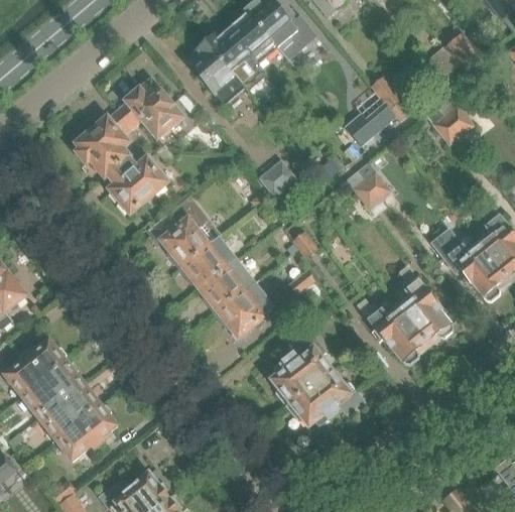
[(299,16),(290,23),(270,0),(262,0),(259,3),(256,0),(245,9),(276,45),(288,35),(299,48),(315,35),(299,16)]
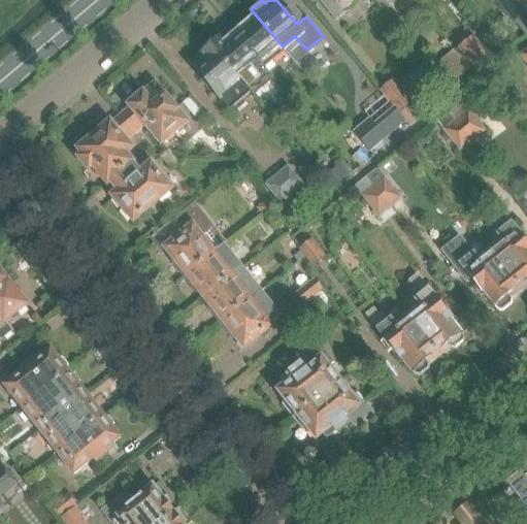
[(337,0),(344,8),(354,0),(337,0)]
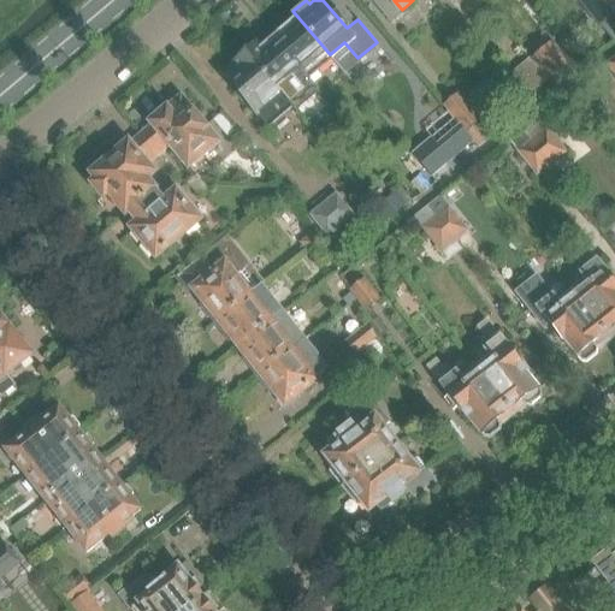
[(614,16),(613,12),(613,11),(603,0),(581,0),(599,22),(611,39),(614,35),(614,16)]
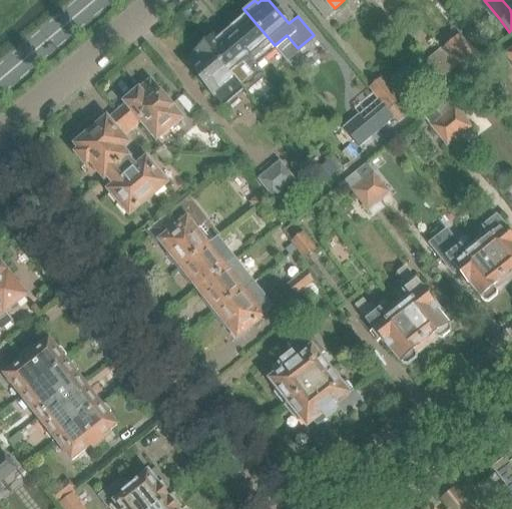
[(502,0),(510,9),(511,8),(511,0),(502,0)]
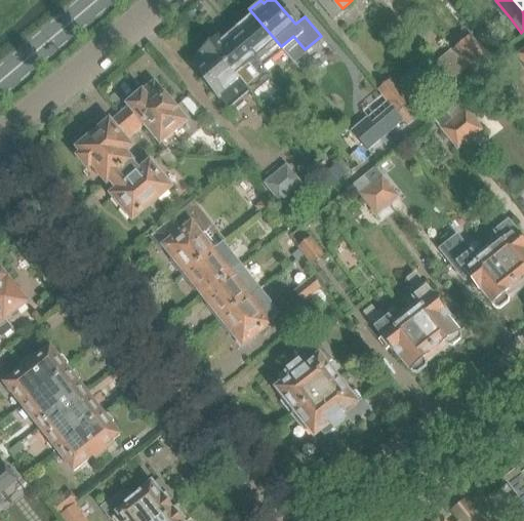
[(260,63),(281,46),(249,9),(250,11),(231,28),(260,63)]
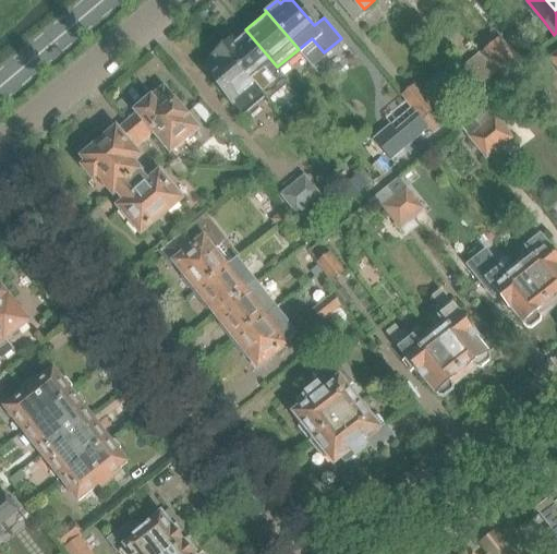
[(237,35),(223,46),(256,84),(264,95),(286,77),(245,29),(237,36),(237,35)]
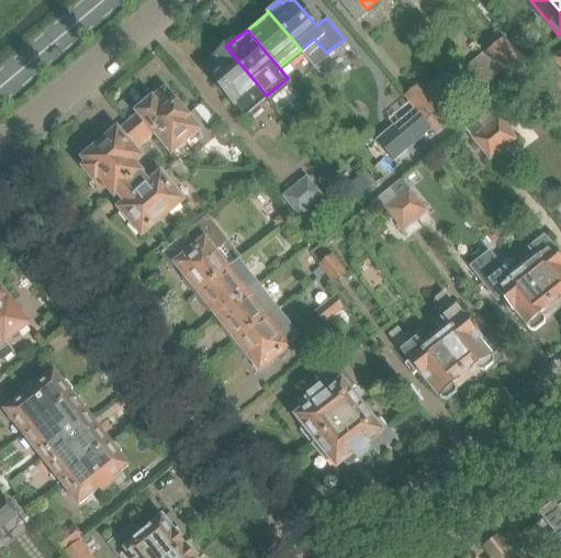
[(525,60),(505,37),(486,53),(506,76),(525,60)]
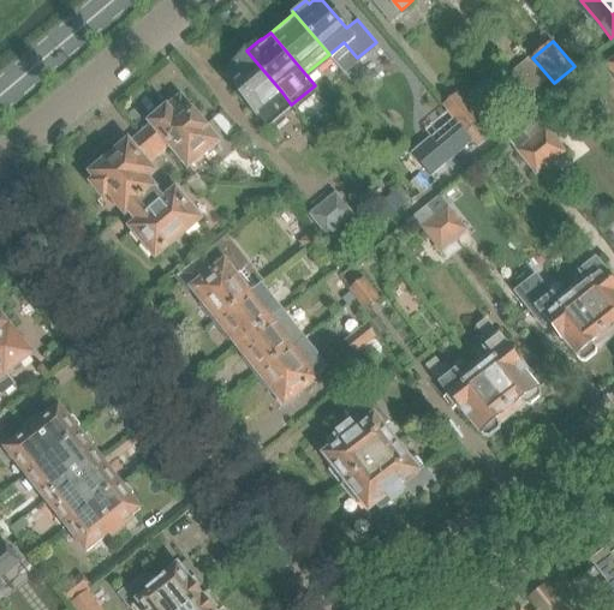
[(291,105),(282,93),(246,51),(232,63),(234,66),(226,73),(267,124),(291,105)]
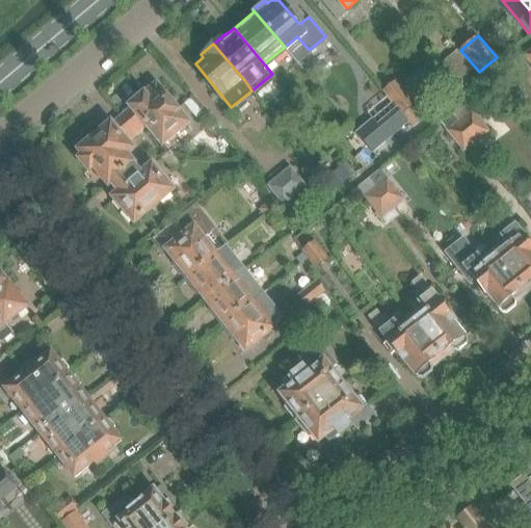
[(439,62),(455,81),(472,67),(456,48),(439,62)]
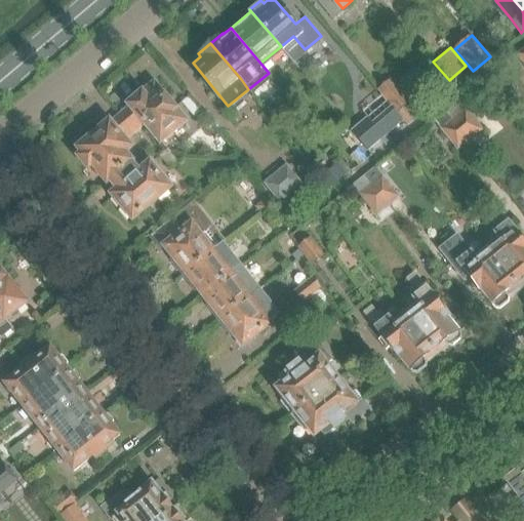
[(417,109),(409,99),(390,77),(377,87),(392,105),(397,110),(402,117),(404,120),(417,109)]
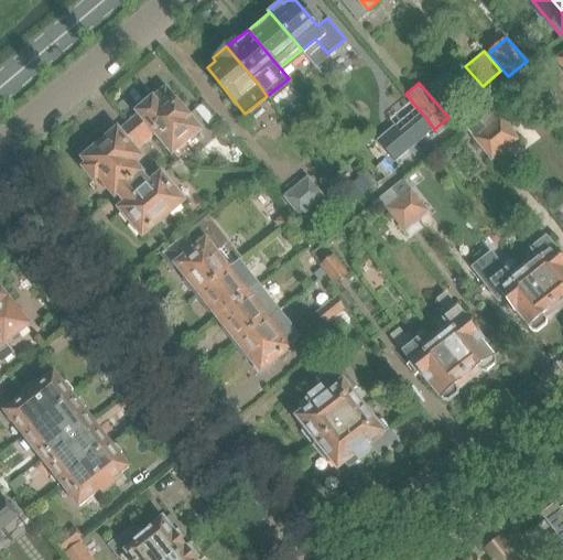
[(144,139),(155,130),(172,150),(199,128),(165,87),(154,96),(153,96),(137,109),(139,110),(128,119),(144,139)]
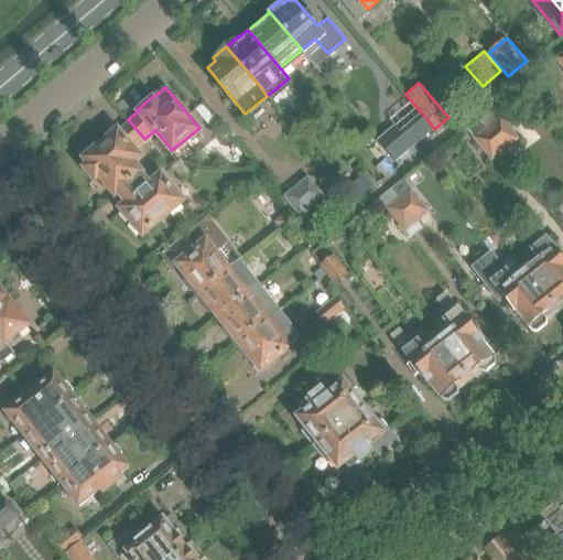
[(518,138),(497,111),(493,106),(478,117),(483,124),(484,124),(504,149),(518,138)]
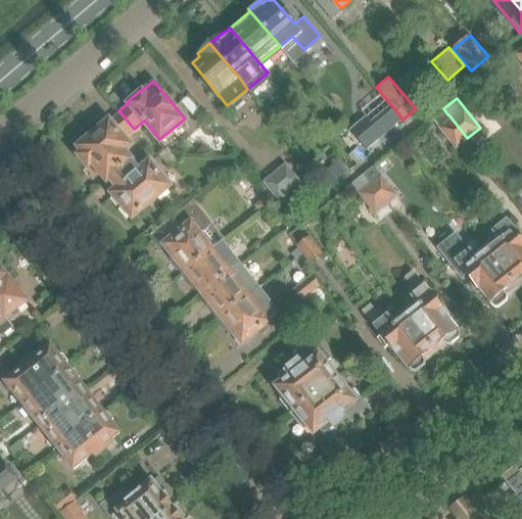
[(365,114),(349,129),(361,142),(365,147),(400,116),(395,109),(390,104),(370,121),(365,114)]
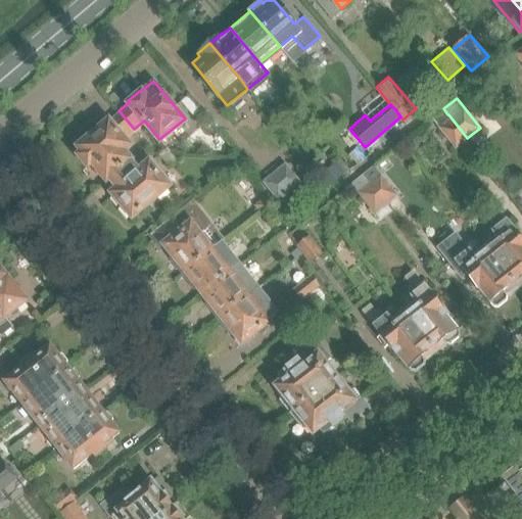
[(467,138),(448,114),(447,114),(443,108),(432,116),(456,147),(467,138)]
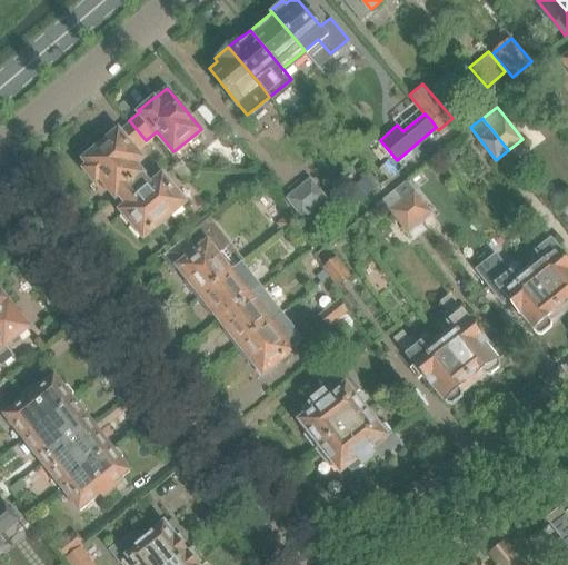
[(136,149),(146,140),(129,120),(119,129),(118,128),(83,157),(89,164),(85,167),(96,179),(99,176),(116,195),(119,191),(119,192),(143,172),(135,161),(141,156),(136,149)]
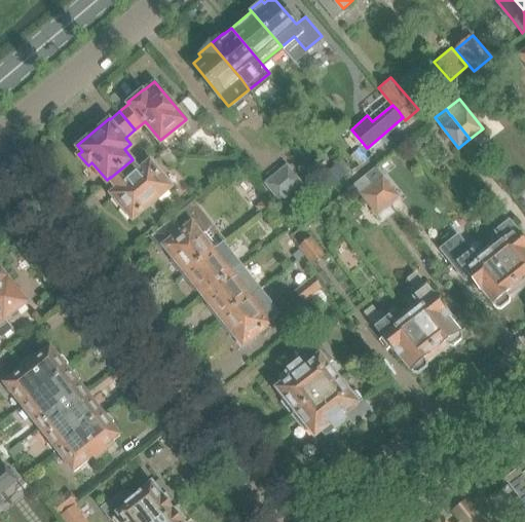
[(359,163),(368,155),(359,146),(350,153),(359,163)]
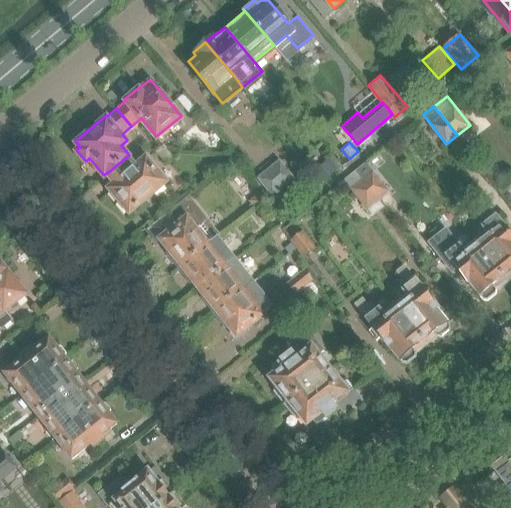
[(129,155),(107,173),(115,182),(108,187),(117,197),(117,198),(128,211),(166,180),(145,156),(136,163),(129,155)]
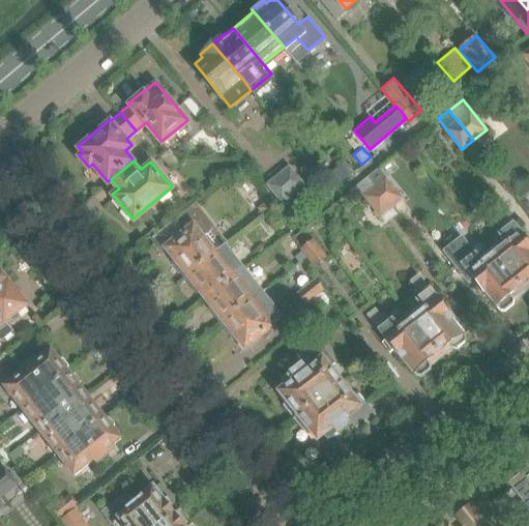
[(329,180),(342,170),(334,161),(321,171),(329,180)]
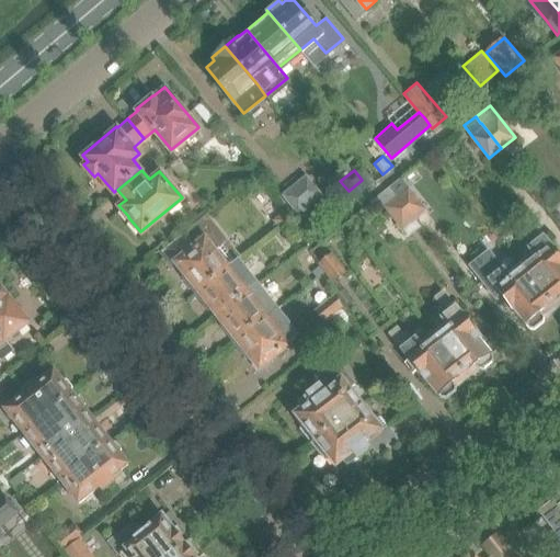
[(282,193),(298,214),(297,214),(309,229),(334,208),(322,194),(321,194),(306,174),(282,193)]
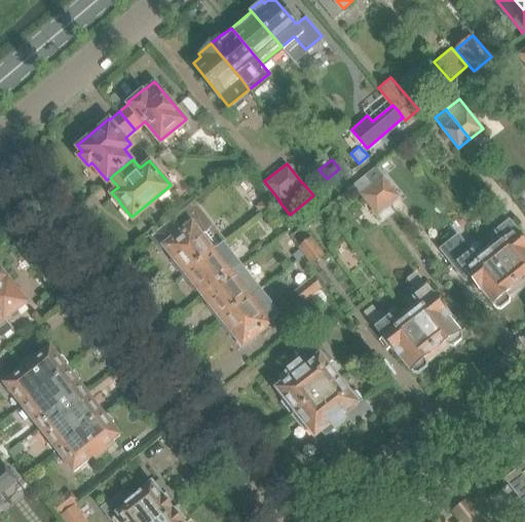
[(370,181),(387,203),(399,194),(375,165),(365,174),(371,180),(370,181)]
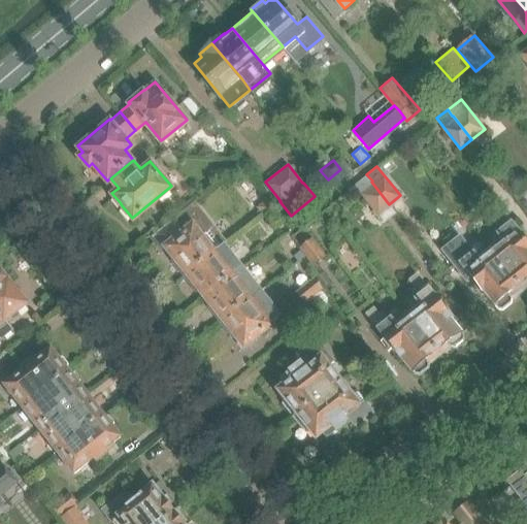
[(389,204),(371,182),(359,192),(384,221),(394,211),(389,204)]
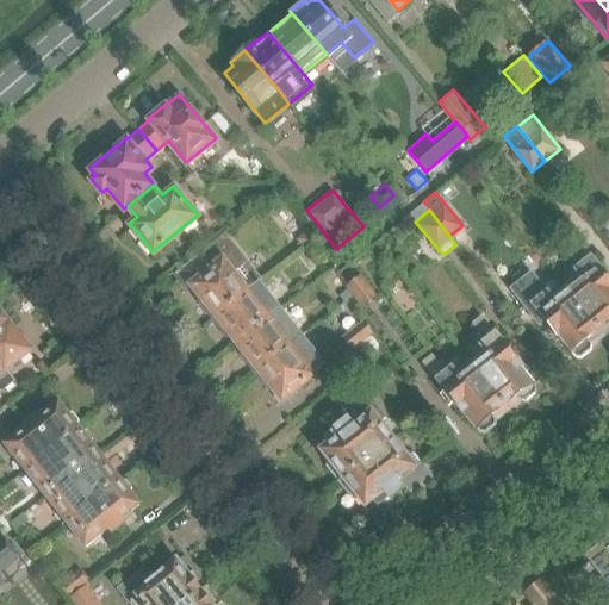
[(302,243),(312,235),(308,228),(297,237),(302,243)]
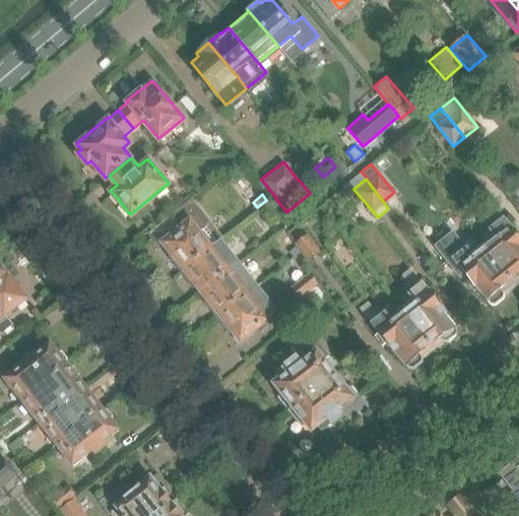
[(180,269),(220,237),(190,200),(149,233),(180,269)]
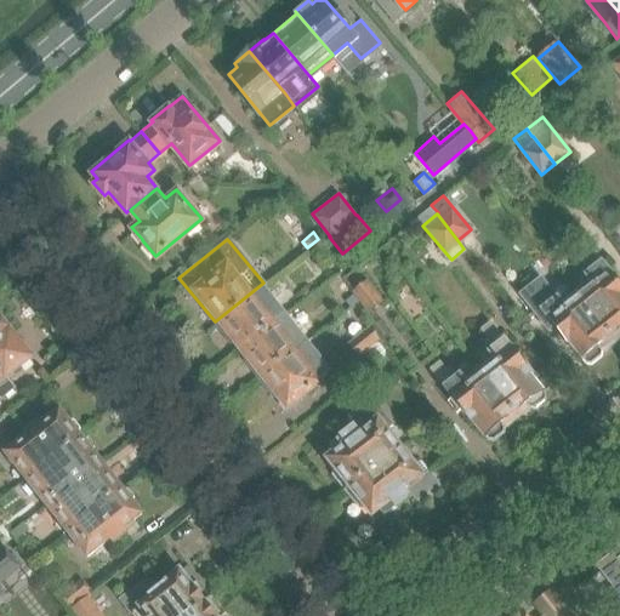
[(323,267),(334,258),(318,239),(307,247),(323,267)]
